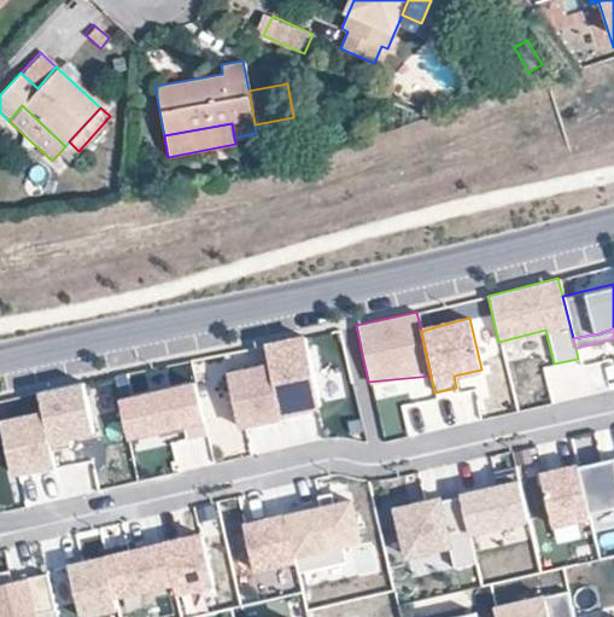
[(267,364),(279,417),(300,413),(317,409),(303,337),(263,345),(267,364)]
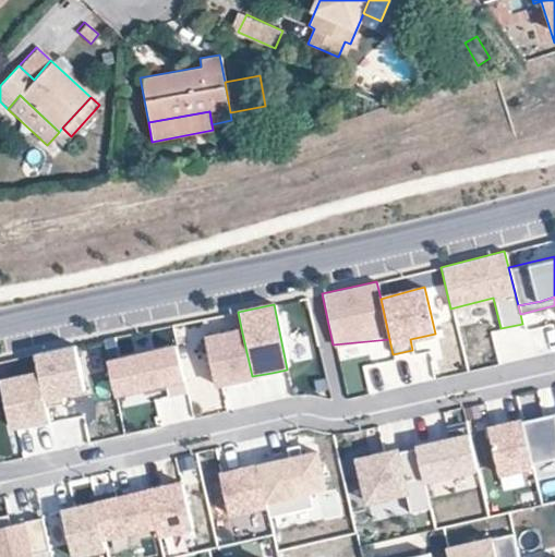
[(252,376),(241,328),(203,336),(213,385),(232,380),(252,376)]
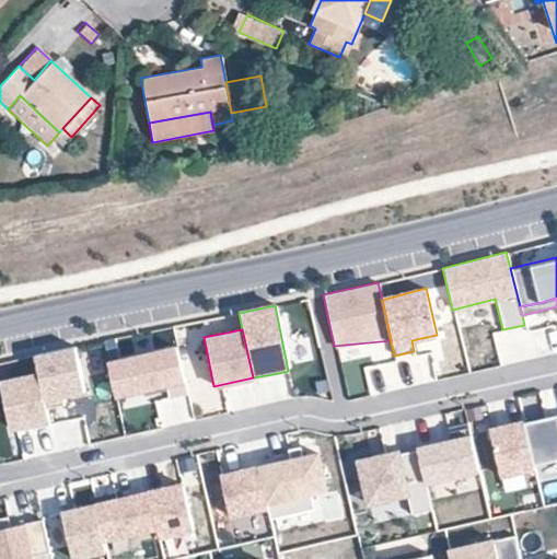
[(176,346),(107,361),(115,394),(143,387),(165,383),(166,388),(169,396),(177,394),(187,392),(176,346)]
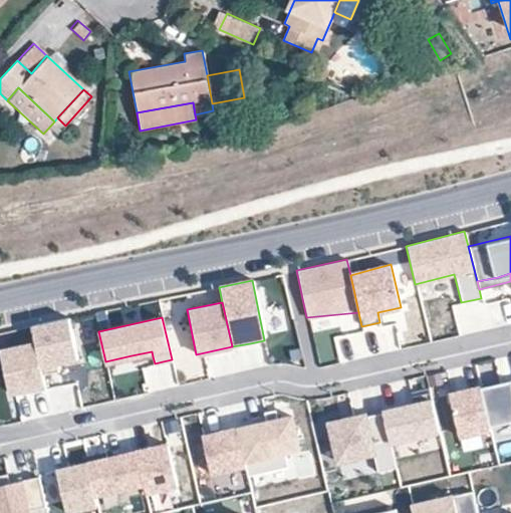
[(67,318),(30,326),(33,340),(41,375),(56,372),(54,364),(63,362),(76,359),(67,318)]
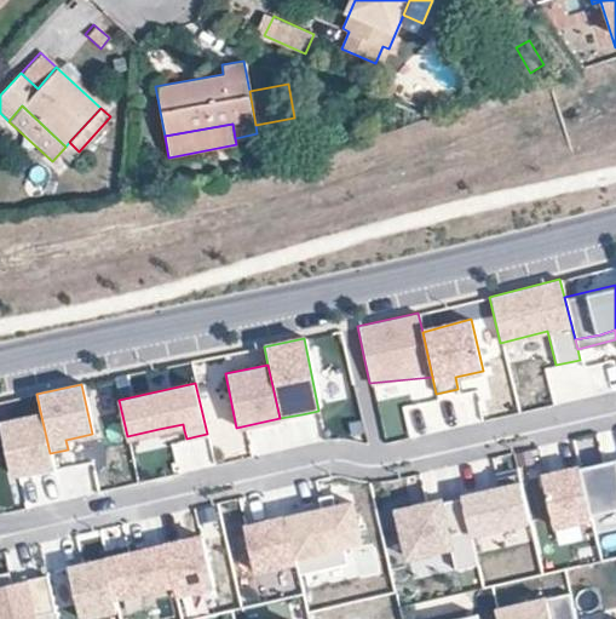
[(53,473),(50,453),(40,411),(0,419),(0,436),(9,475),(23,473),(32,470),(33,476),(53,473)]
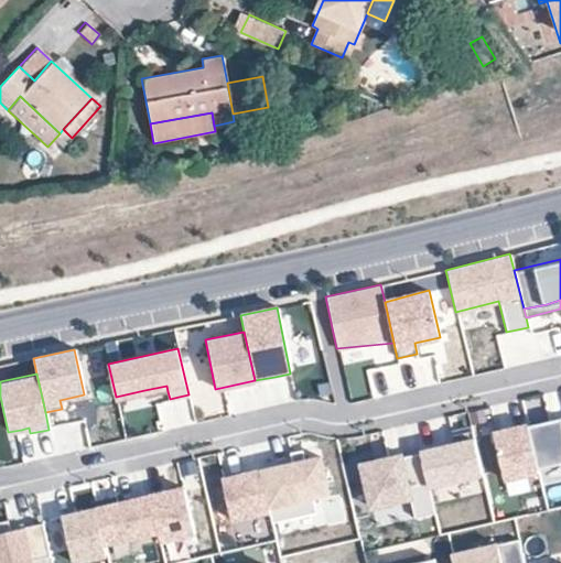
[(166,386),(144,390),(146,396),(168,391),(166,386)]
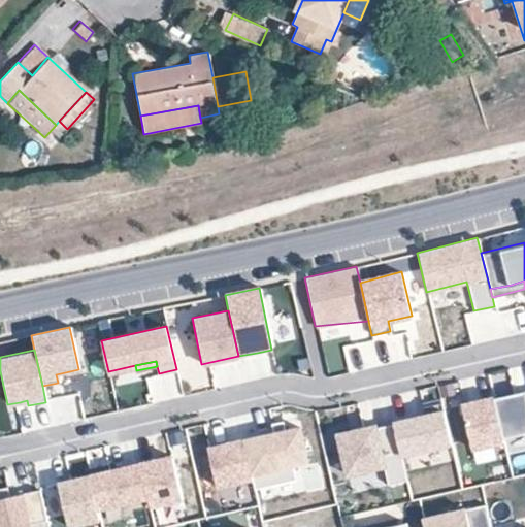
[(493,400),(502,441),(524,435),(524,393),(493,400)]
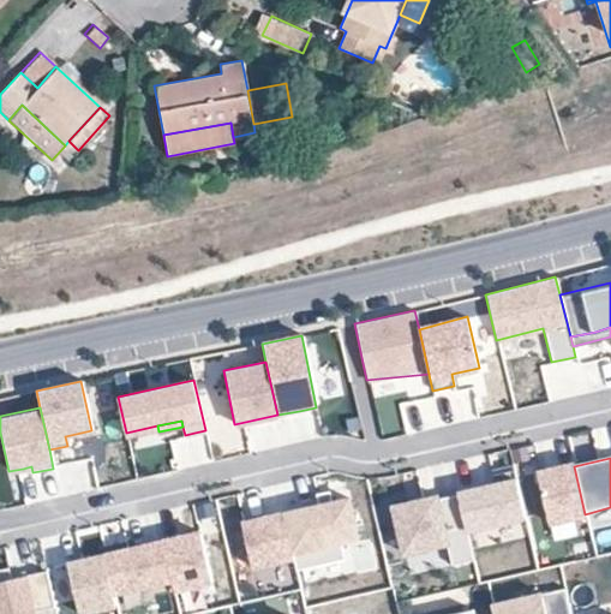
[(537,475),(549,525),(586,517),(585,514),(574,466),(557,471),(537,475)]
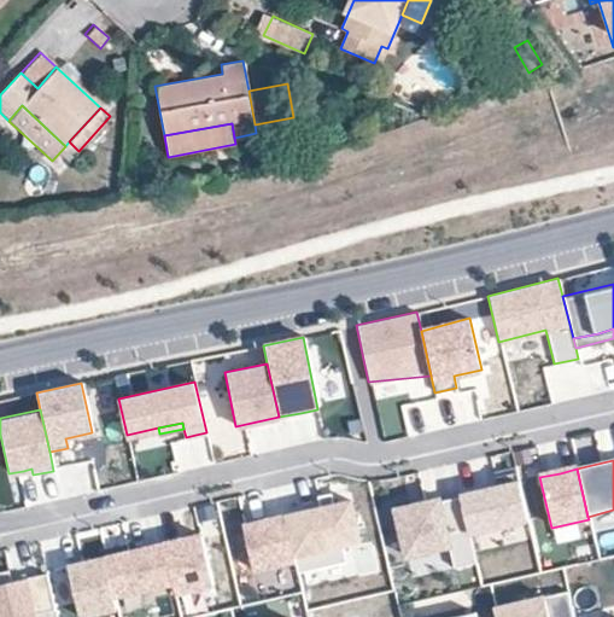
[(457,500),(466,536),(524,522),(513,475),(491,479),(493,490),(485,492),(456,499),(457,500)]
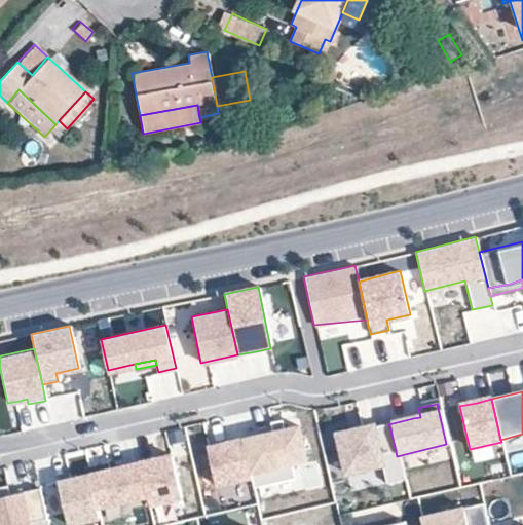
[(241,443),(251,481),(253,491),(294,482),(291,467),(305,463),(298,432),(284,435),(282,423),(269,426),(272,437),(263,439),(241,443)]
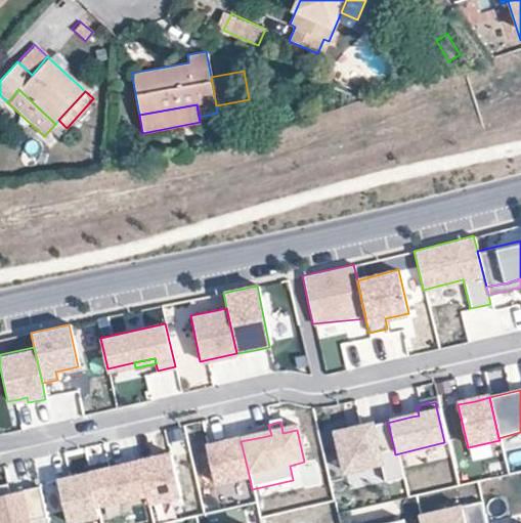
[(395,454),(388,424),(371,428),(371,425),(360,427),(352,429),(353,432),(333,437),(341,474),(378,466),(382,484),(400,479),(395,454)]
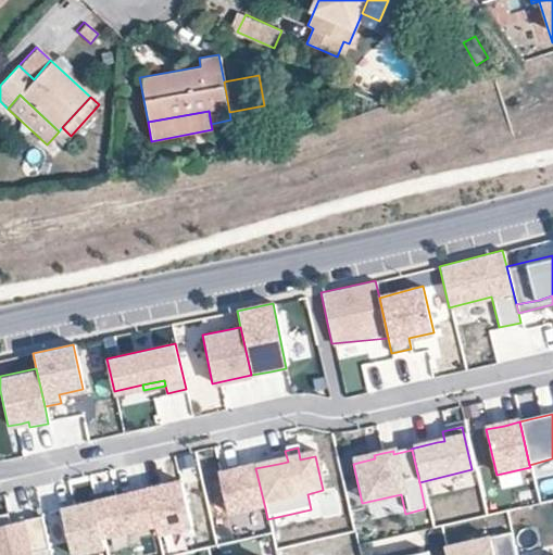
[(352,459),(353,464),(375,458),(374,455),(352,459)]
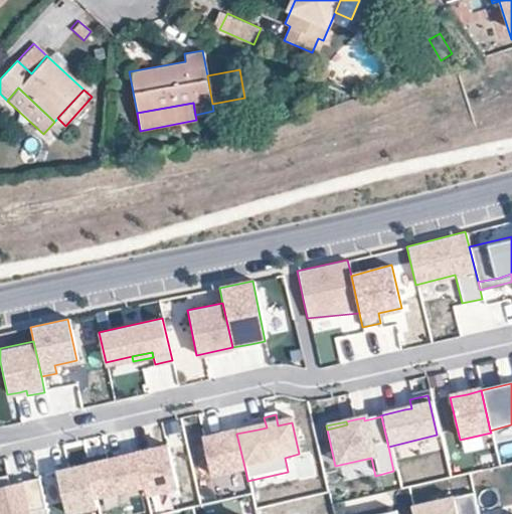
[(202,442),(210,479),(245,471),(236,434),(219,438),(202,442)]
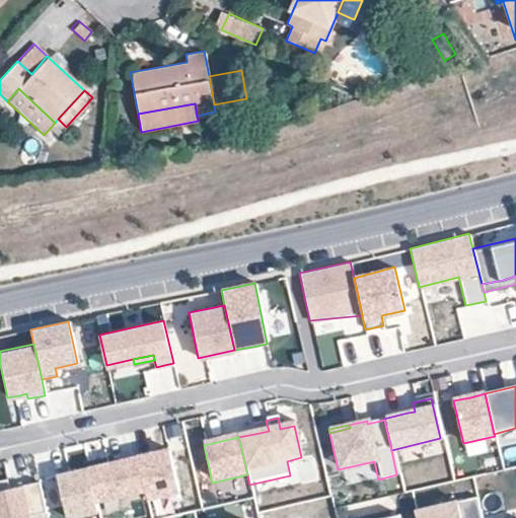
[(136,455),(144,490),(146,498),(178,491),(168,448),(153,451),(136,455)]
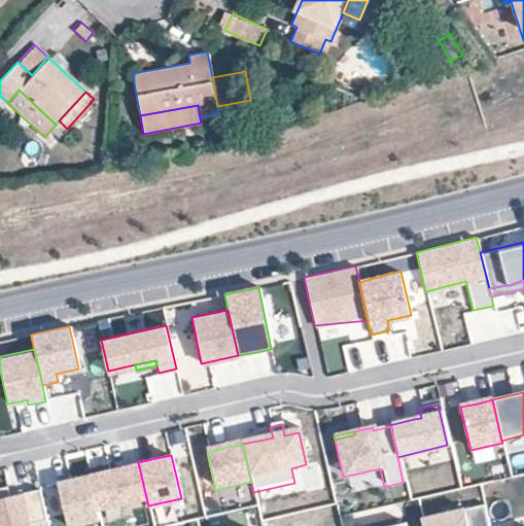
[(88,474),(96,509),(146,497),(138,462),(123,466),(108,469),(107,461),(86,466),(88,474)]
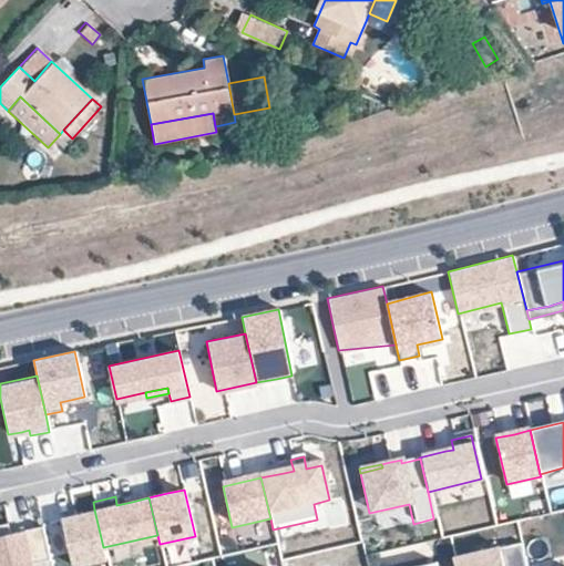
[(103,547),(94,510),(78,514),(61,517),(72,565),(105,557),(103,547)]
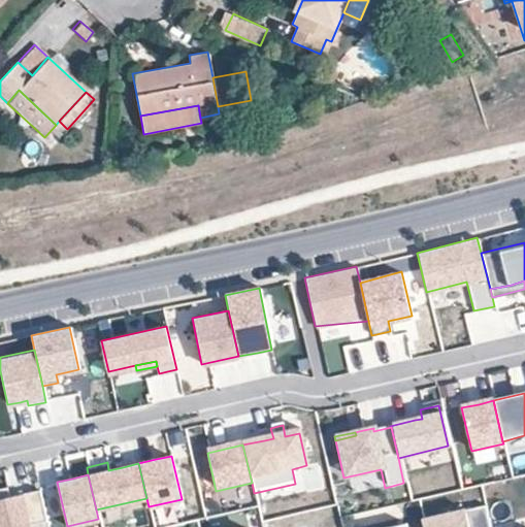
[(0,526),(29,526),(29,523),(45,520),(38,489),(24,492),(8,496),(6,486),(0,487),(0,526)]
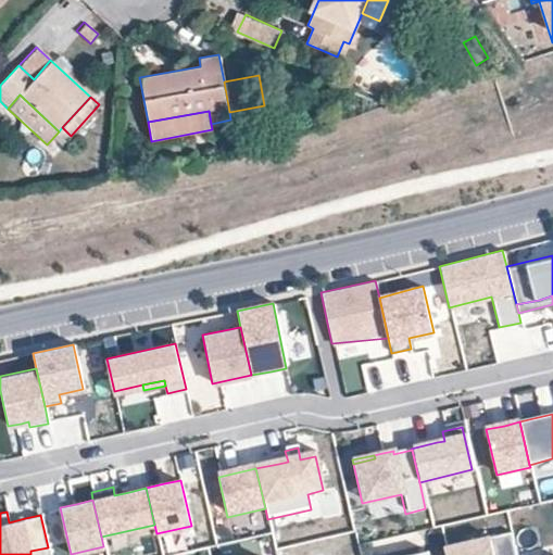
[(444,545),(445,554),(515,554),(511,530),(444,545)]
